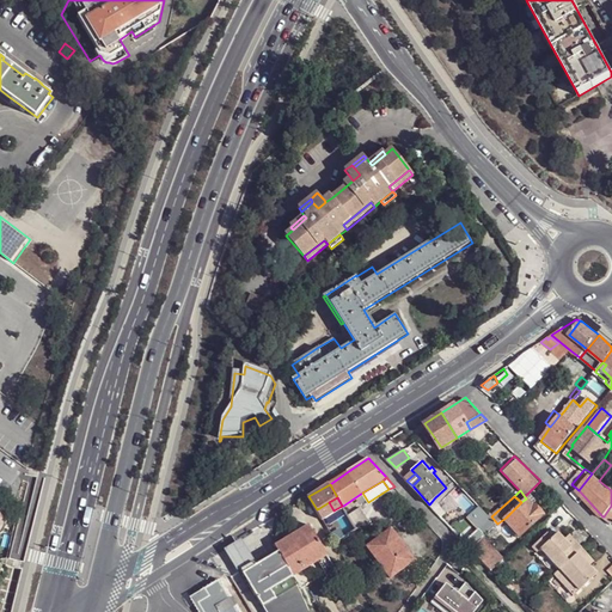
[(435,510),(441,503),(435,497),(429,505),(435,510)]
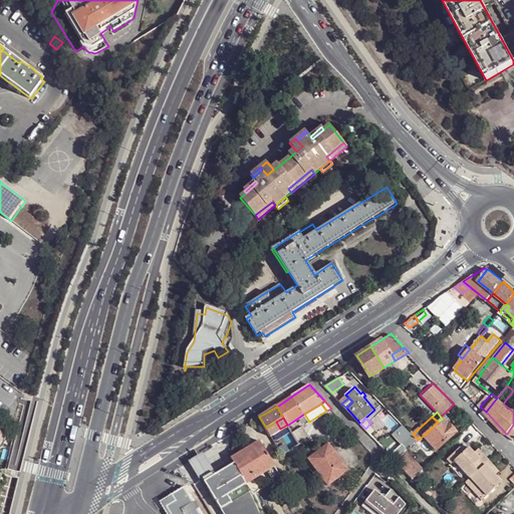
[(437,449),(457,432),(449,422),(448,423),(443,418),(442,419),(438,422),(425,435),(437,449)]
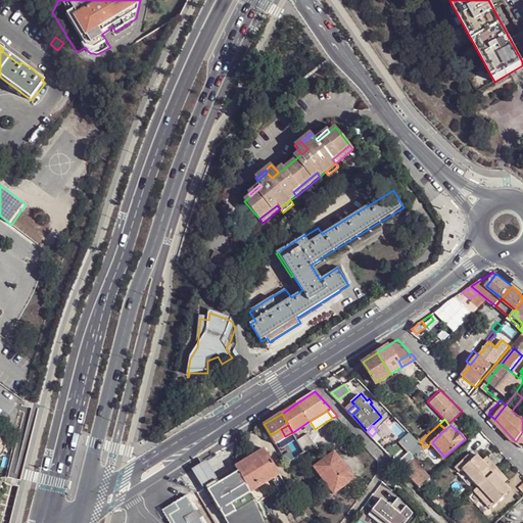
[(285,436),(281,429),(273,434),(278,441),(285,436)]
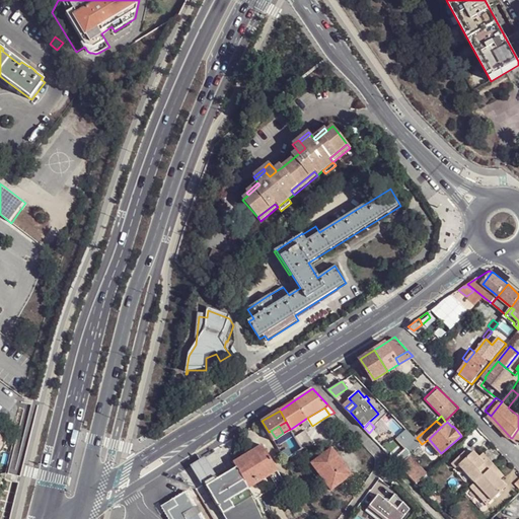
[(394,436),(404,446),(393,457),(396,462),(399,465),(411,455),(422,444),(417,438),(404,426),(394,436)]
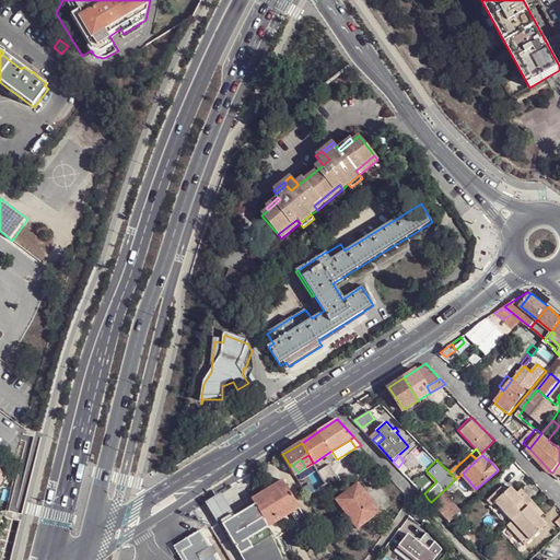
[(404,473),(409,467),(404,461),(398,467),(404,473)]
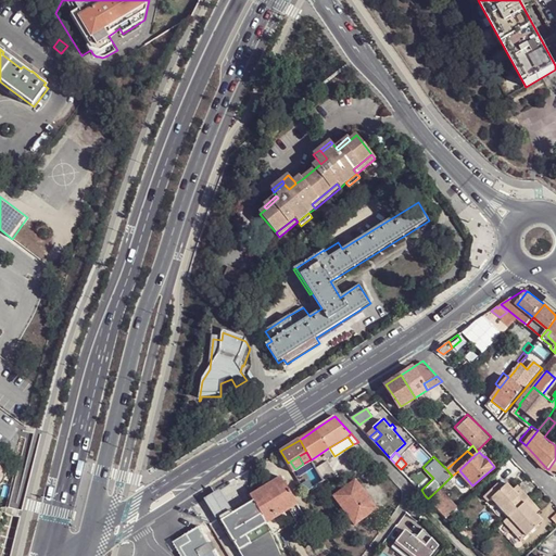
[(316,467),(323,464),(319,458),(313,462),(316,467)]
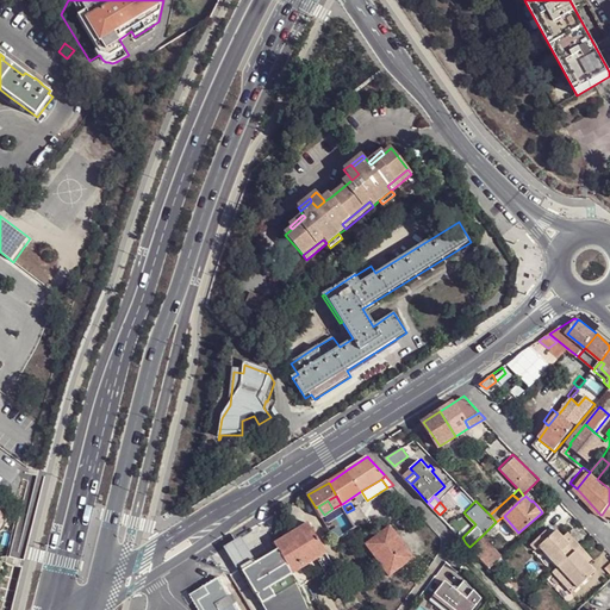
[(354,509),(347,512),(350,517),(352,521),(356,528),(368,521),(359,505),(354,509)]
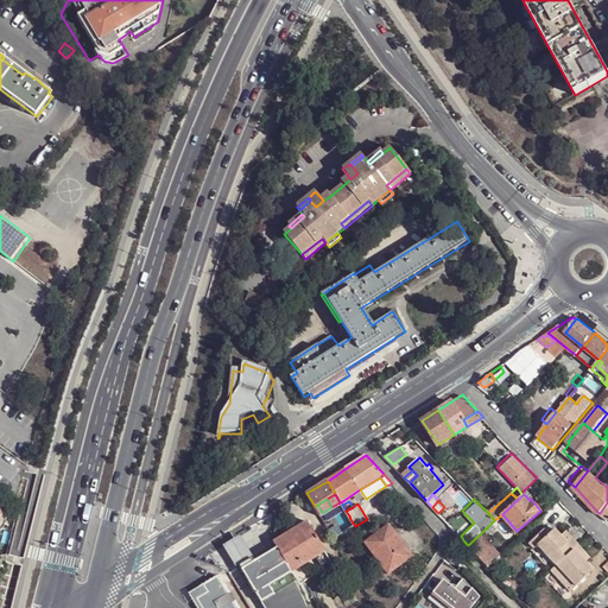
[(365,542),(390,574),(400,564),(399,562),(407,555),(394,536),(396,533),(388,525),(365,542)]
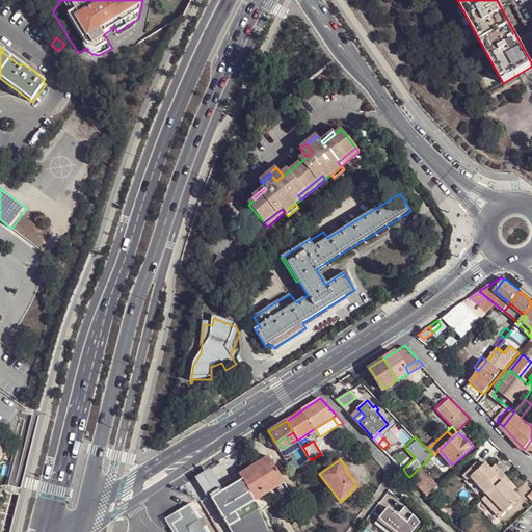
[(275,468),(271,461),(264,466),(269,473),(275,468)]
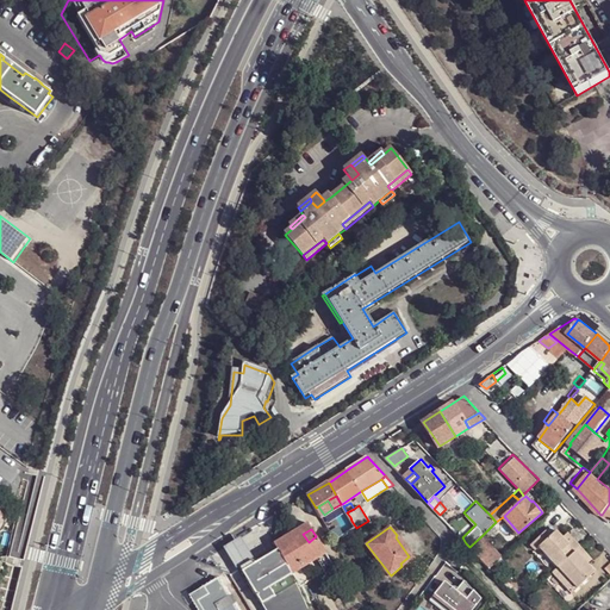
[(561,565),(578,549),(572,543),(567,537),(559,529),(553,533),(549,529),(535,542),(540,546),(541,545),(561,565)]
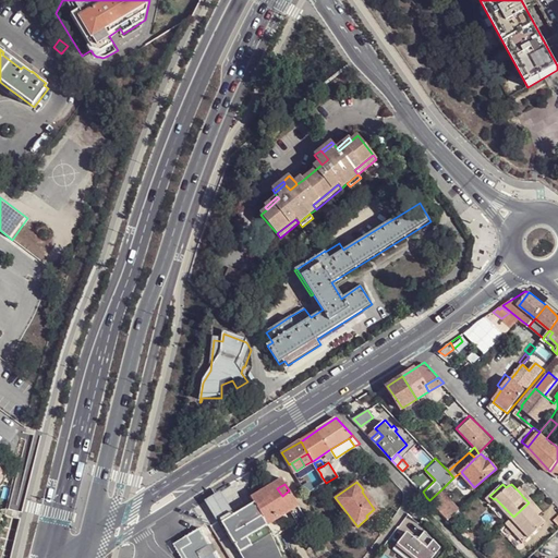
[(257,506),(273,530),(281,524),(279,521),(300,507),(289,490),(282,496),(277,488),(255,502),(257,506)]
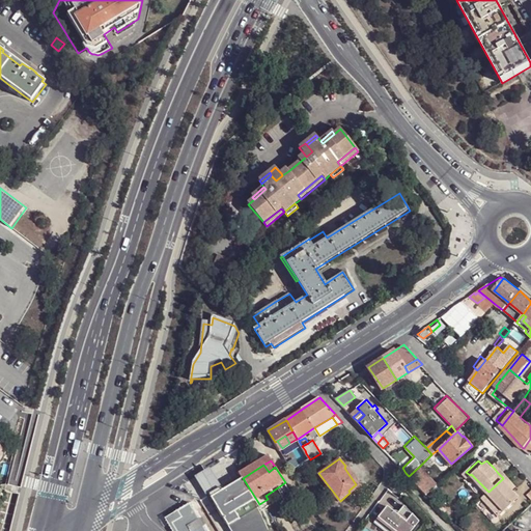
[(420,487),(430,477),(420,466),(409,476),(420,487)]
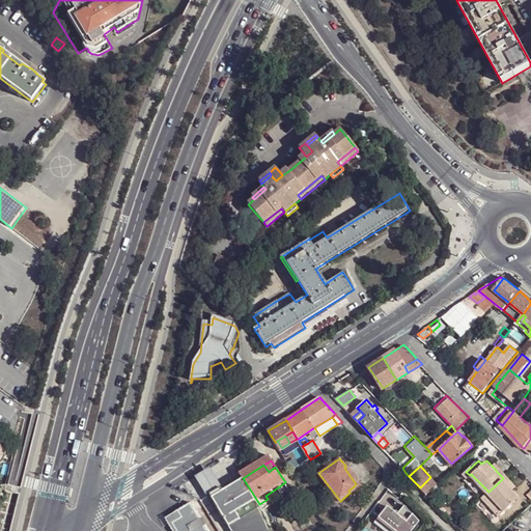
[(213,500),(226,493),(217,478),(210,467),(195,476),(201,486),(211,501),(213,500)]
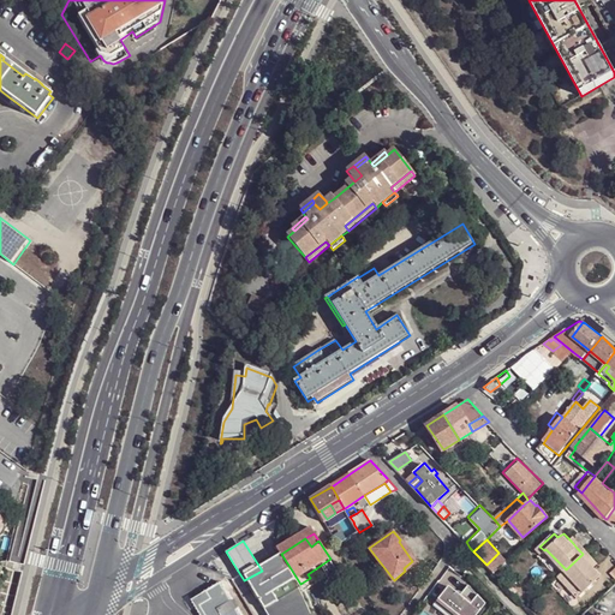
[(587,549),(581,543),(577,548),(583,554),(587,549)]
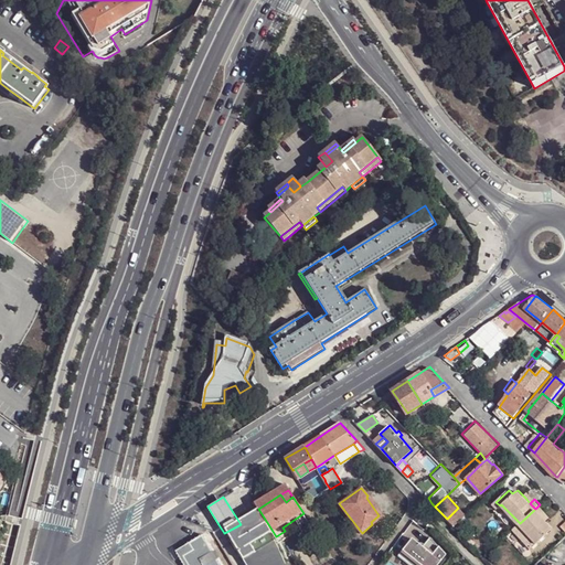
[(542,515),(546,512),(540,504),(535,509),(542,515)]
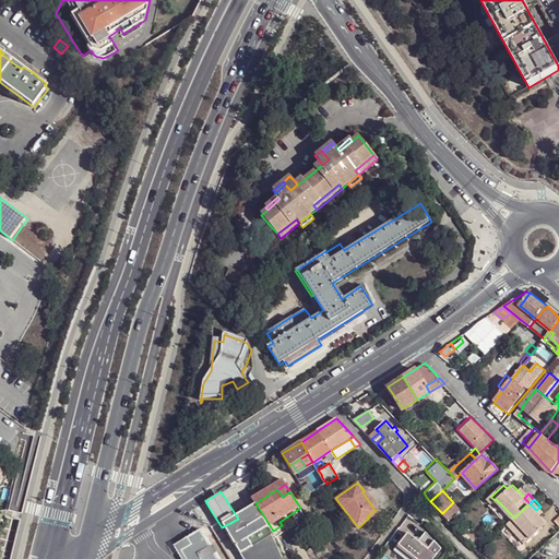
[(449,521),(461,510),(453,502),(442,513),(449,521)]
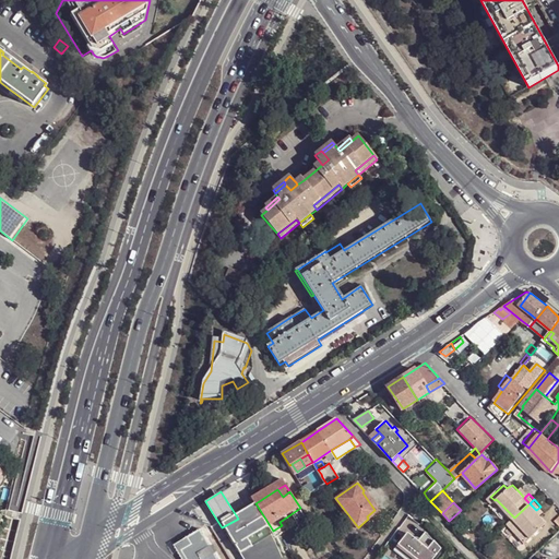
[(530,503),(514,518),(533,538),(548,523),(542,515),(536,510),(530,503)]
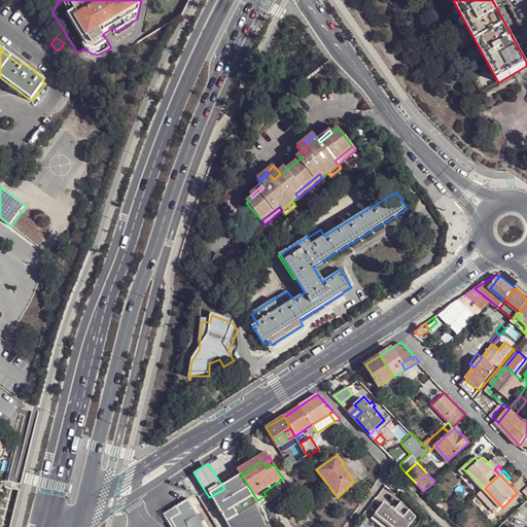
[(224,489),(211,496),(217,505),(219,503),(221,506),(224,504),(230,514),(223,518),(230,526),(231,526),(260,508),(257,500),(243,478),(224,489)]
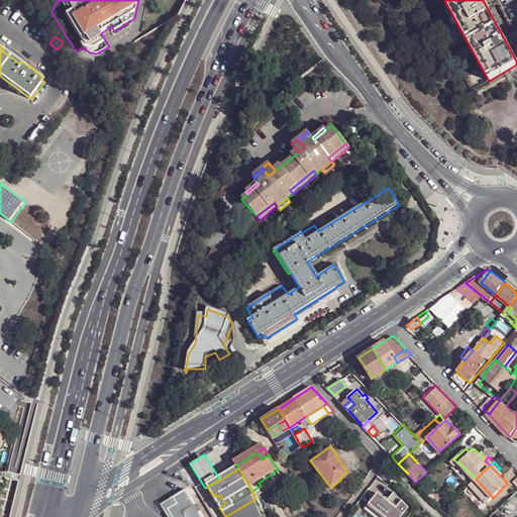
[(496,472),(501,477),(505,473),(500,469),(496,472)]
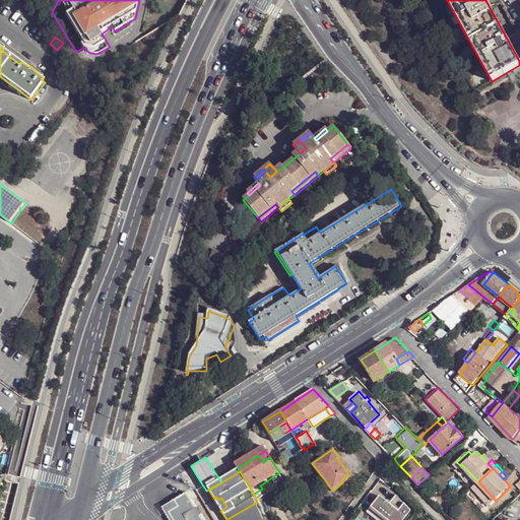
[(281,475),(279,472),(260,485),(262,489),(281,475)]
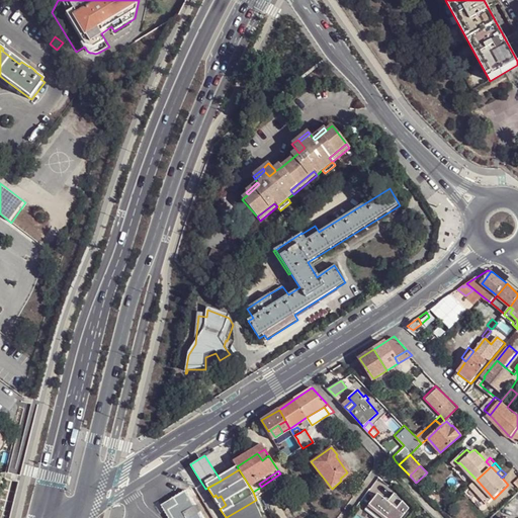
[(494,499),(477,480),(471,484),(490,503),(494,499)]
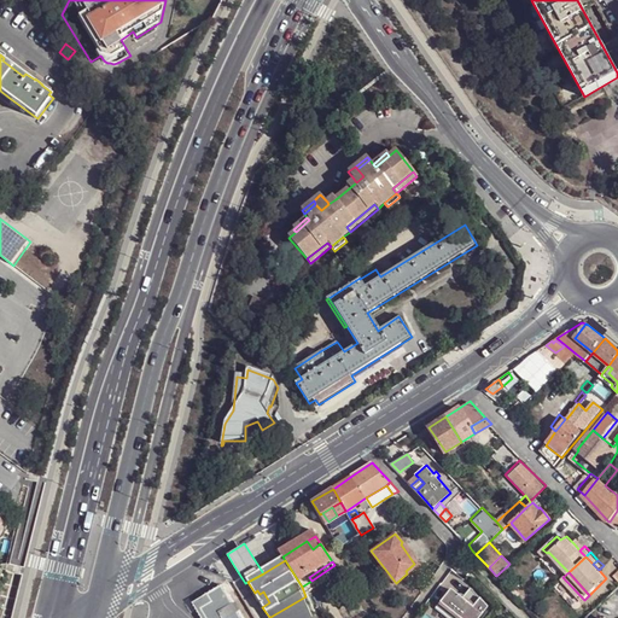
[(239,617),(221,586),(192,604),(199,617),(239,617)]
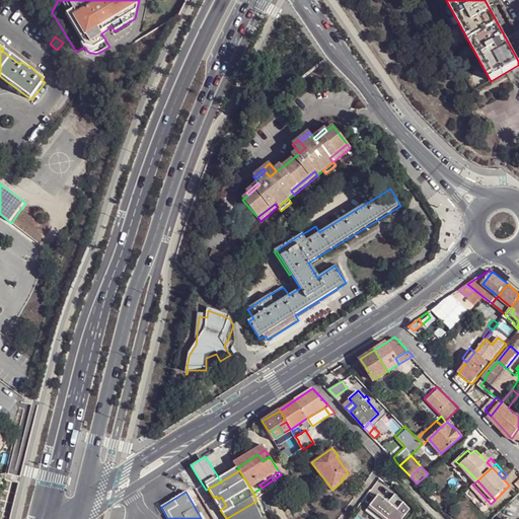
[(378,495),(365,511),(375,518),(401,518),(410,510),(395,494),(388,503),(378,495)]
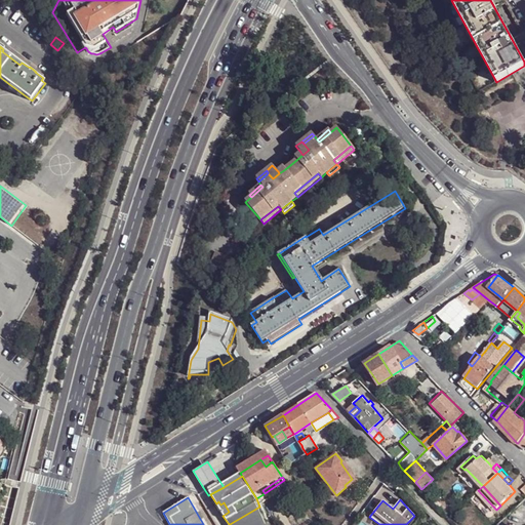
[(268,524),(259,507),(230,524),(268,524)]
